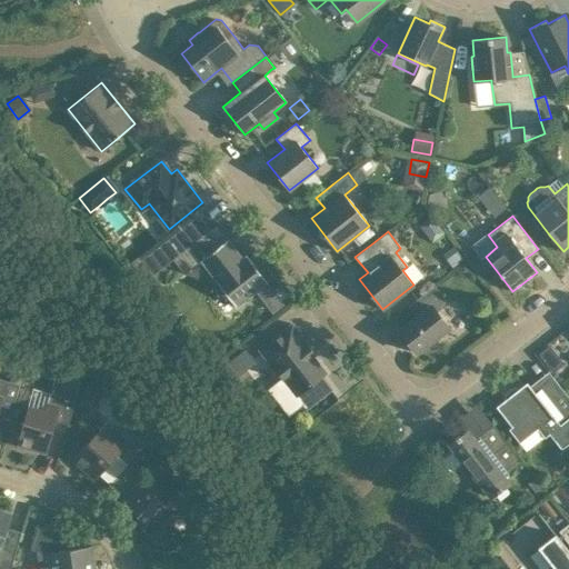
[(242,257),(229,240),(201,262),(237,307),(268,282),(246,255),(242,257)]
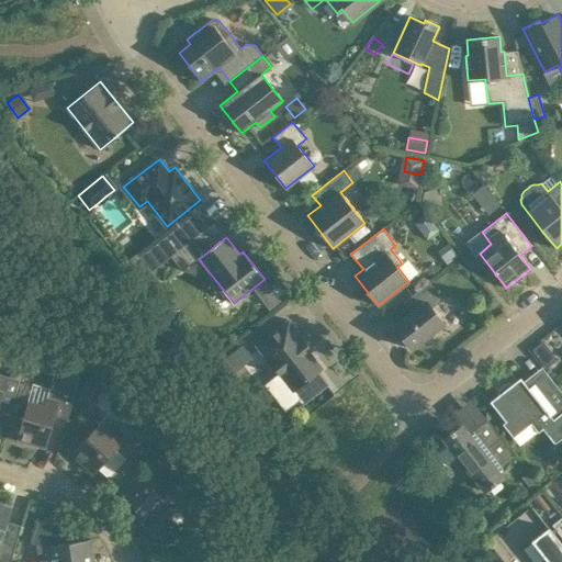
[(437,250),(447,263),(458,256),(448,242),(437,250)]
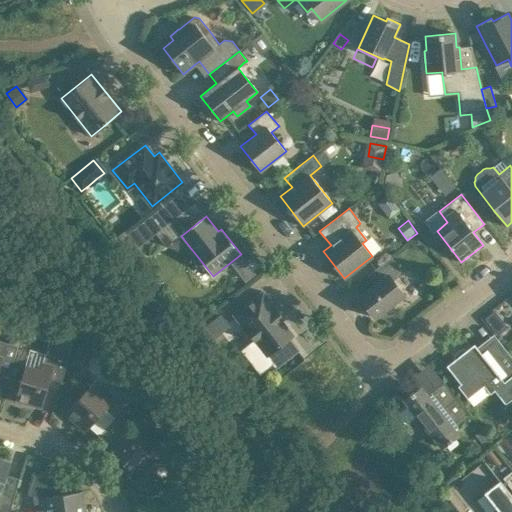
[(418,237),(411,243),(417,249),(423,244),(418,237)]
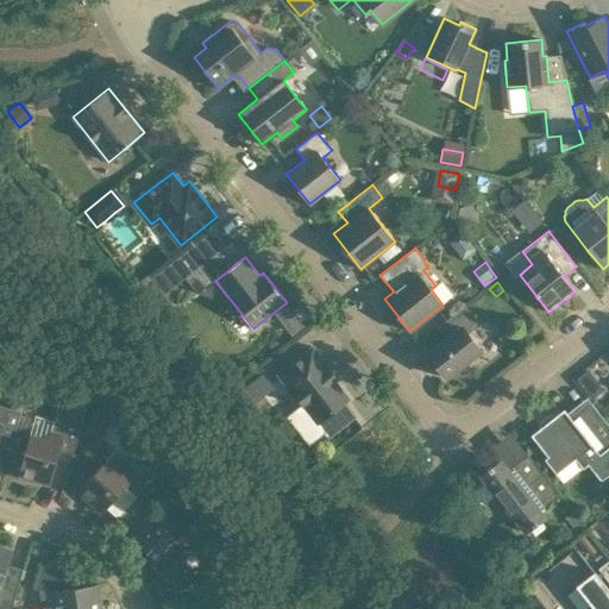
[(451,334),(445,339),(426,353),(445,377),(481,350),(468,333),(479,324),(465,305),(443,322),(451,334)]
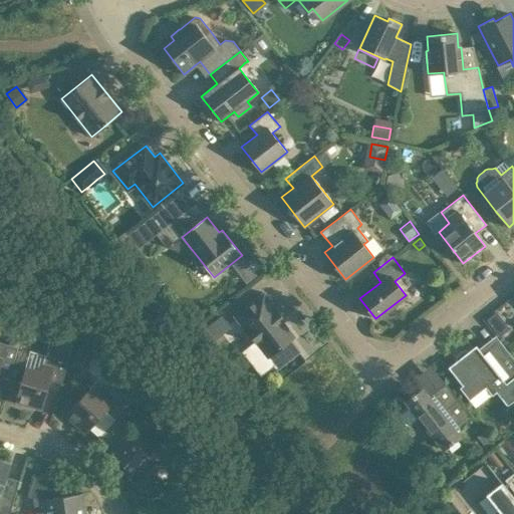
[(264,292),(248,305),(234,315),(267,357),(278,348),(294,336),(282,321),(285,319),(264,292)]
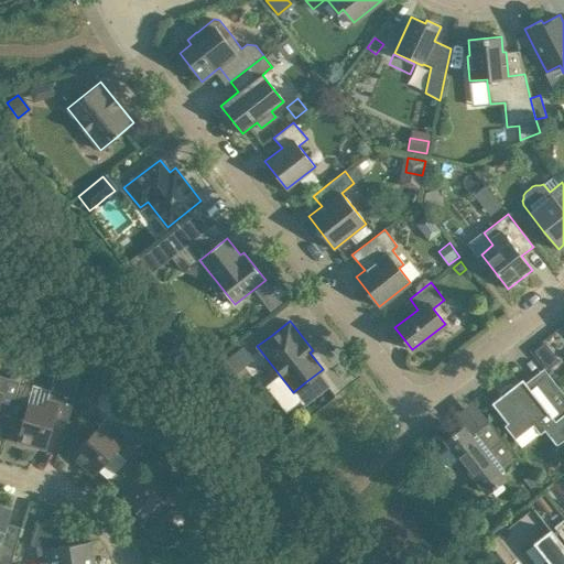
[(533,350),(540,358),(551,349),(544,342),(533,350)]
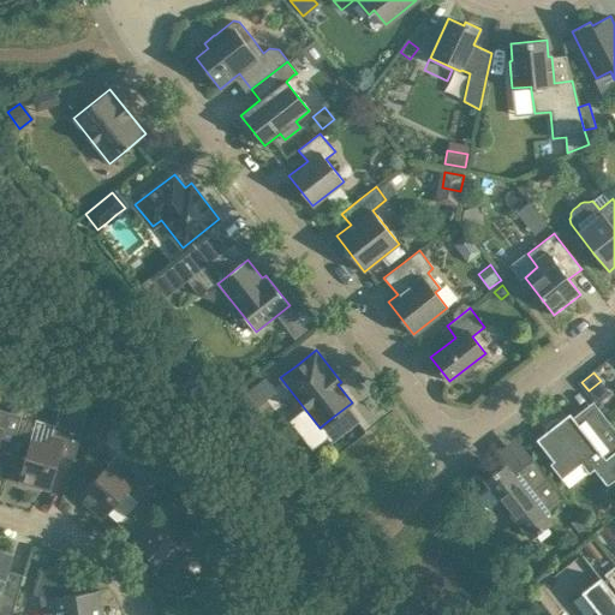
[(10,411),(22,415),(27,399),(15,395),(10,411)]
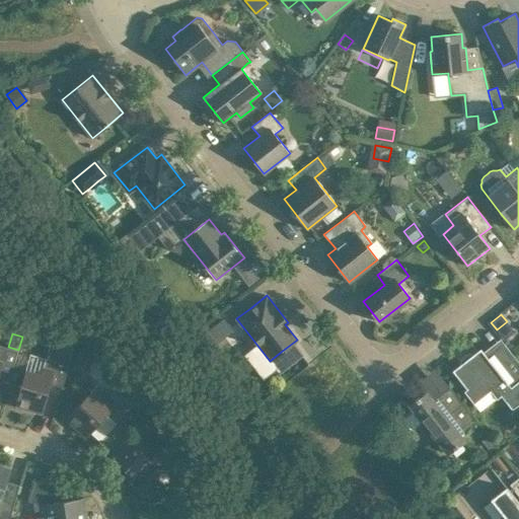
[(62,387),(69,363),(74,347),(72,346),(55,341),(52,340),(47,357),(42,375),(25,371),(21,386),(15,405),(42,414),(51,384),(62,387)]
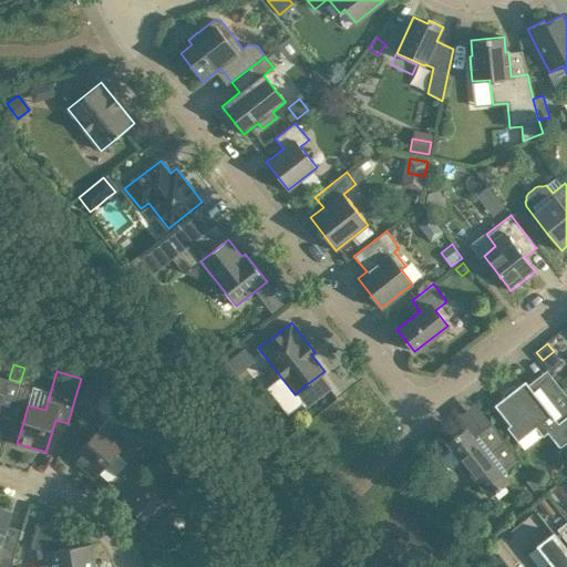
[(494,404),(507,422),(518,435),(533,423),(543,436),(547,432),(559,447),(566,441),(566,395),(550,375),(533,390),(525,381),(517,387),(513,387),(508,388),(505,391),(503,394),(502,399),(494,404)]
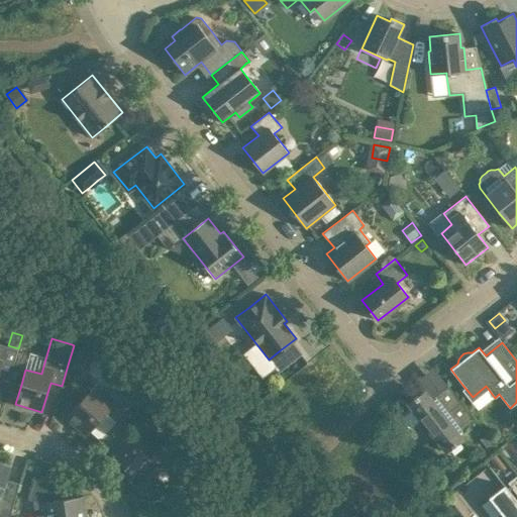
[(0,378),(9,381),(18,348),(8,345),(0,343),(0,378)]
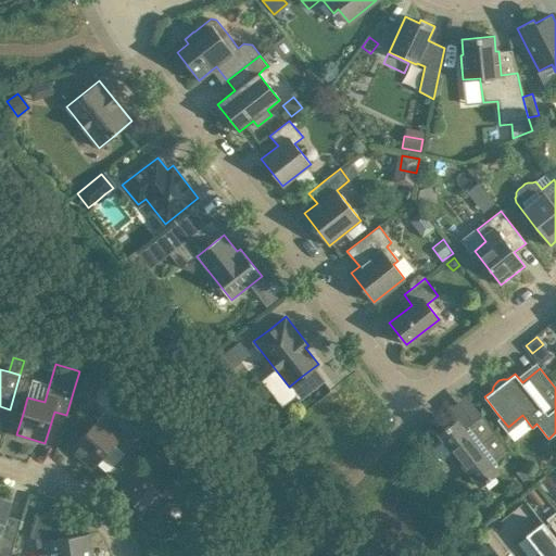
[(80,384),(93,388),(97,377),(84,374),(80,384)]
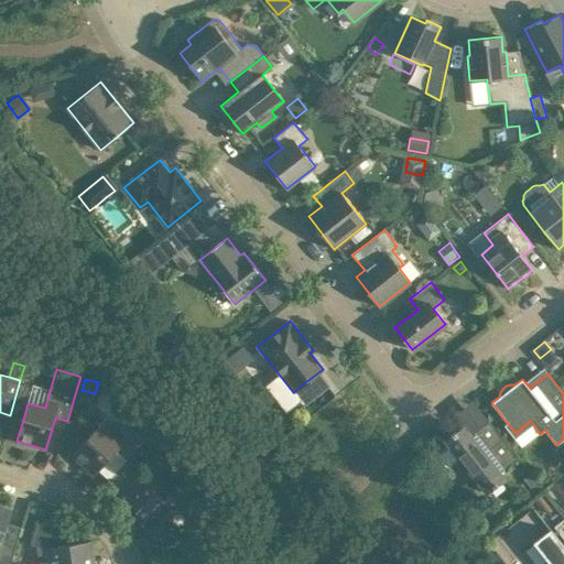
[(519,459),(487,419),(473,430),(476,434),(473,437),(463,425),(445,440),(461,459),(455,464),(468,480),(473,476),(486,492),(505,478),(500,474),(519,459)]
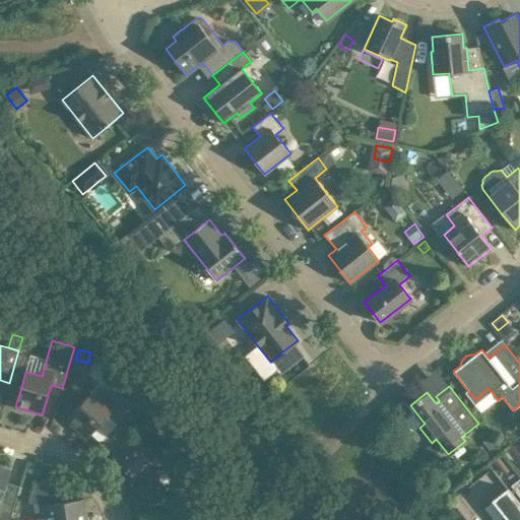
[(86,439),(107,415),(116,424),(133,405),(116,389),(104,403),(90,392),(66,419),(86,439)]
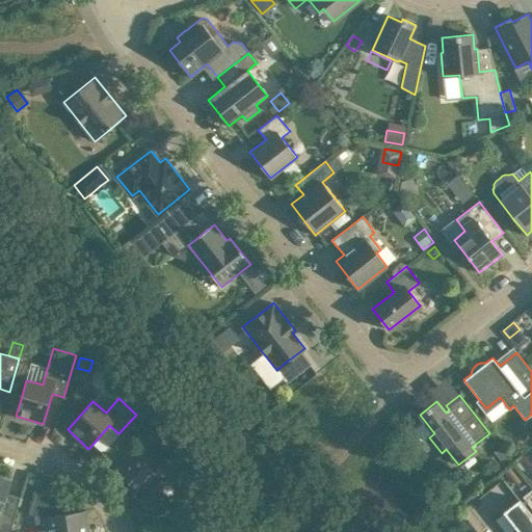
[(130,483),(126,487),(142,503),(163,479),(169,473),(184,485),(198,470),(196,468),(200,463),(179,444),(154,471),(148,466),(152,460),(130,442),(145,427),(149,430),(158,420),(160,418),(144,404),(143,406),(136,415),(118,433),(118,434),(118,435),(128,444),(112,461),(109,464),(125,478),(130,483)]
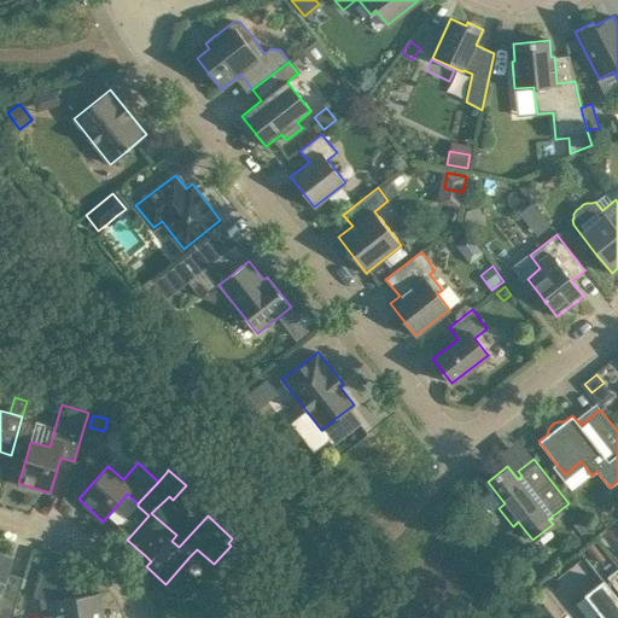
[(596,537),(582,519),(573,525),(583,537),(573,544),(578,551),(596,537)]
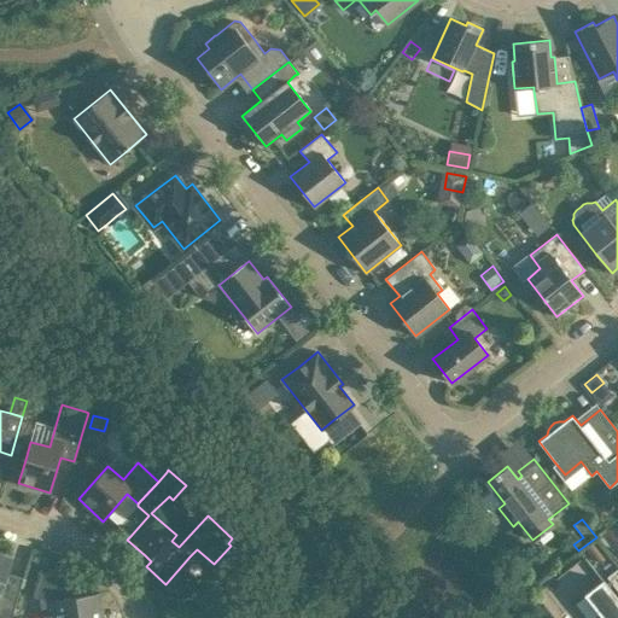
[(605,559),(593,544),(589,548),(601,563),(605,559)]
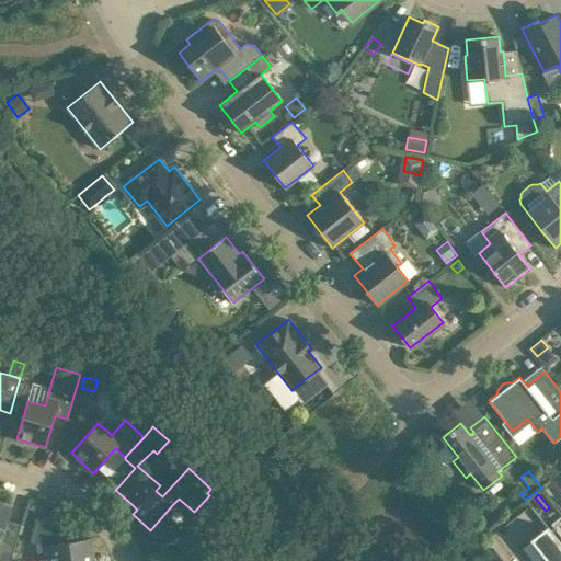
[(0,559),(7,560),(10,560),(19,531),(6,527),(11,506),(0,502),(0,559)]
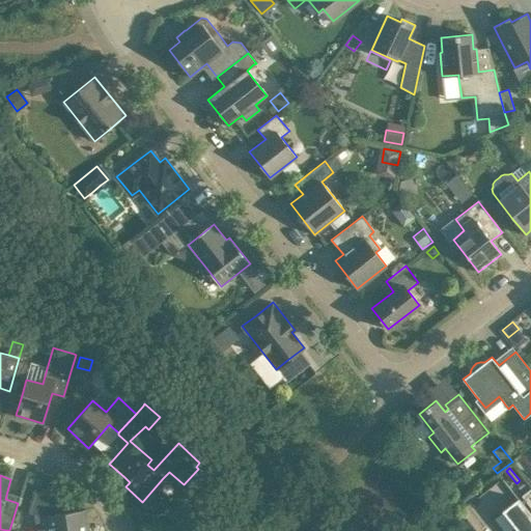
[(474,499),(488,518),(516,496),(502,477),(474,499)]
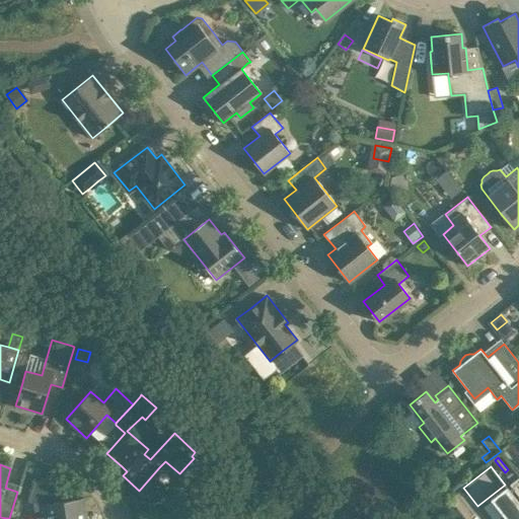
[(518,476),(510,485),(518,496),(518,476)]
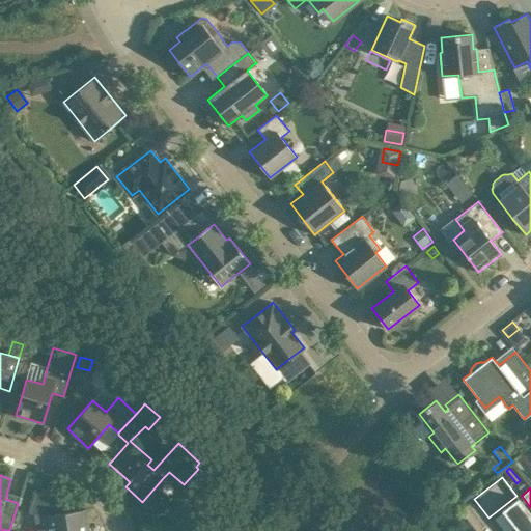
[(29,512),(35,514),(37,529),(48,528),(48,530),(89,530),(86,509),(65,512),(63,499),(35,491),(30,511),(29,512)]
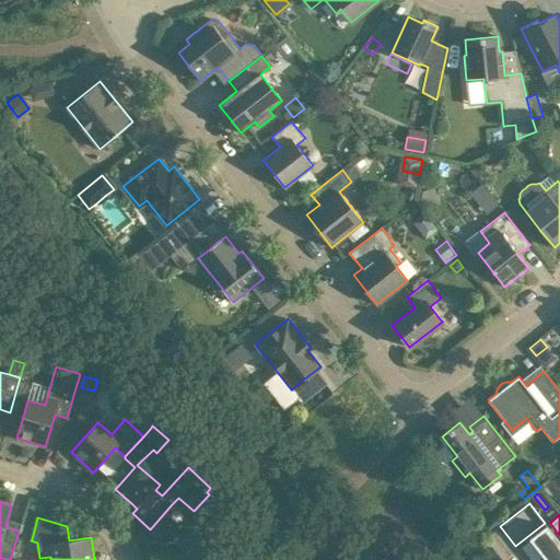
[(559,559),(559,541),(546,525),(529,538),(546,559),(559,559)]
